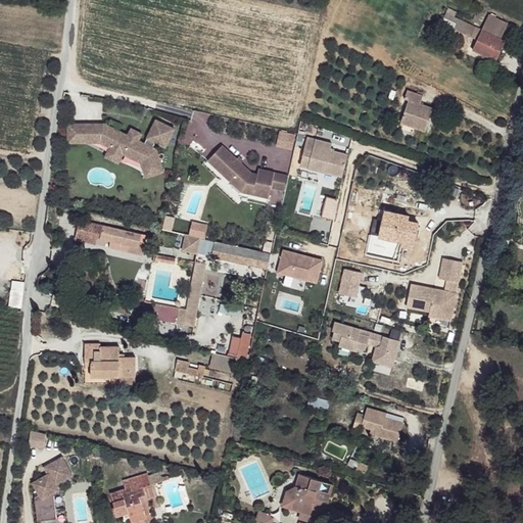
[(488,16),(482,31),(500,39),(507,26),(488,16)]
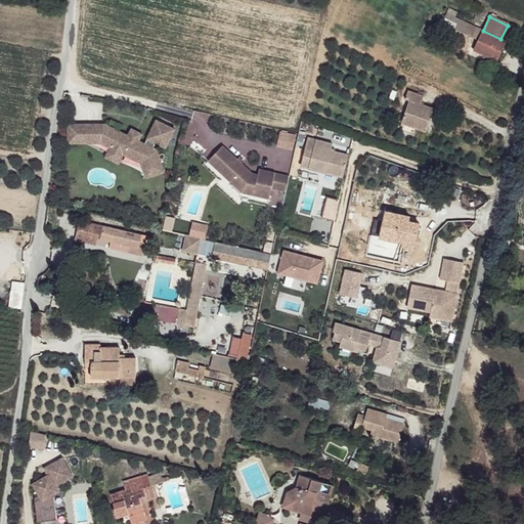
[(506,42),(483,31),(474,49),(497,60),(506,42)]
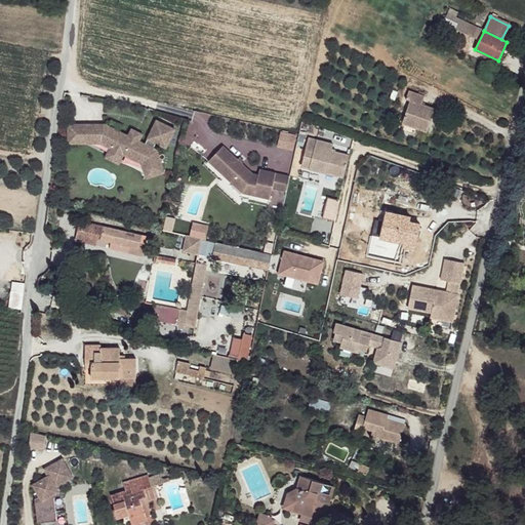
[(416,123),(415,127),(427,131),(435,109),(422,104),(425,96),(408,90),(399,117),(403,119),(416,123)]
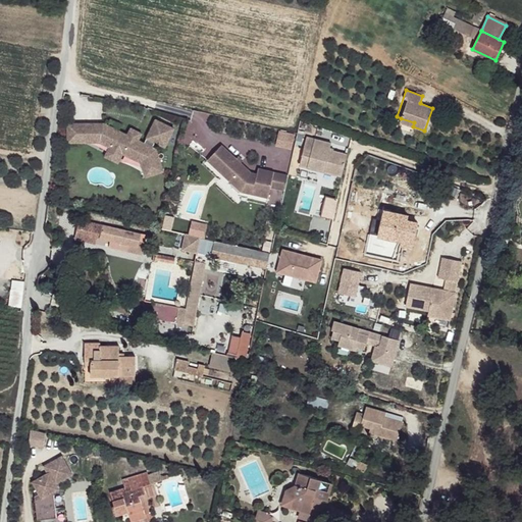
[(400,122),(413,126),(414,122),(401,118),(400,122)]
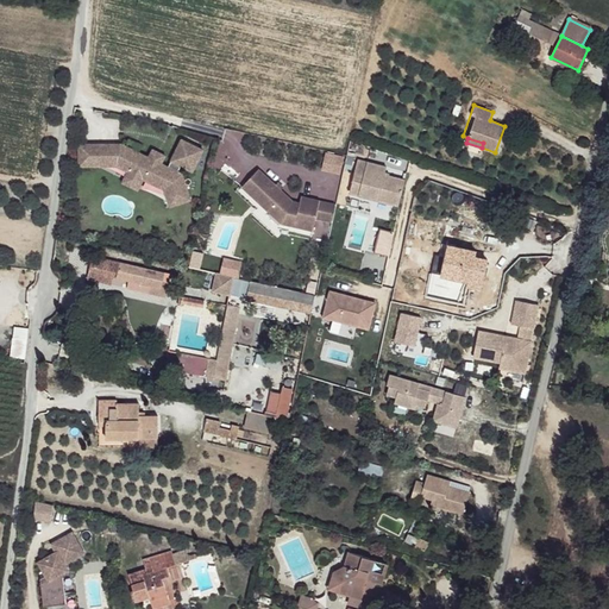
[(123,144),(98,144),(98,165),(118,165),(129,171),(131,167),(146,175),(144,179),(161,187),(164,198),(170,196),(171,206),(188,203),(182,174),(179,171),(181,165),(193,171),(203,150),(182,139),(169,167),(162,163),(163,161),(151,154),(150,157),(138,151),(142,145),(130,139),(126,146),(123,144)]
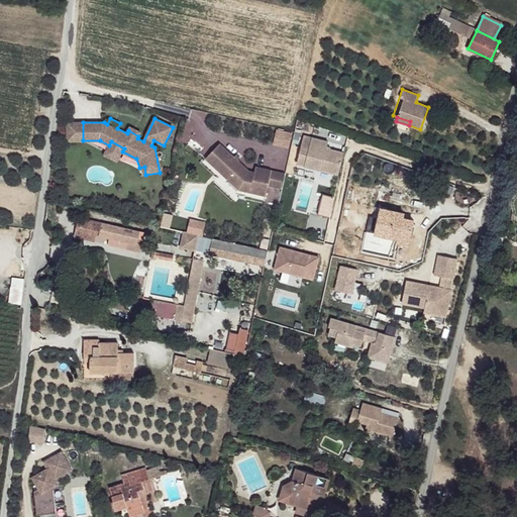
[(83,122),(68,122),(68,140),(83,140),(83,122)]
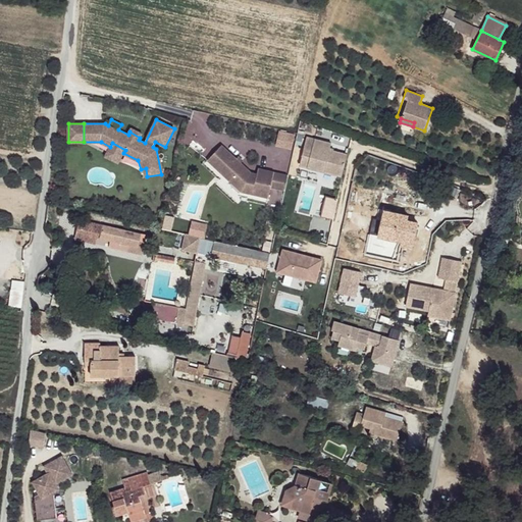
[(142,134),(132,127),(129,132),(140,138),(142,134)]
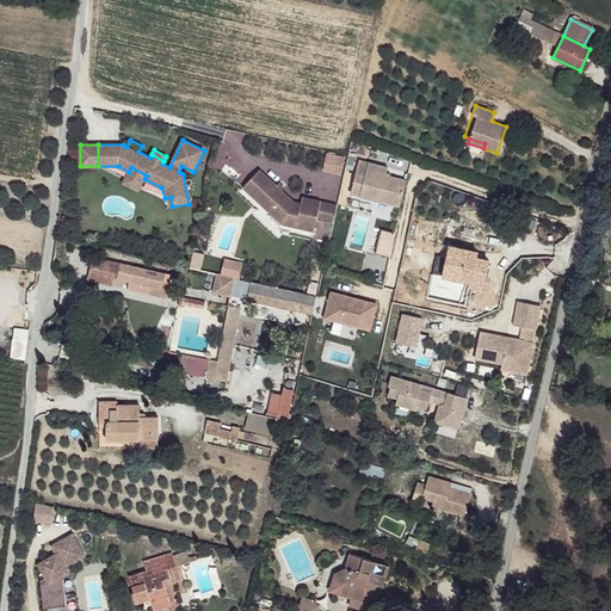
[(340,174),(345,155),(325,150),(321,170),(340,174)]
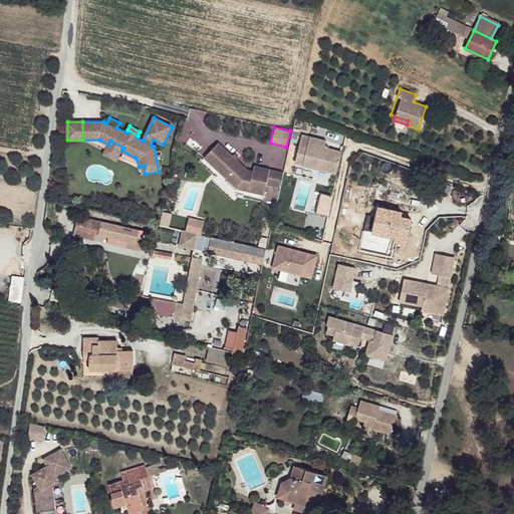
[(302,134),(300,145),(307,147),(310,136),(302,134)]
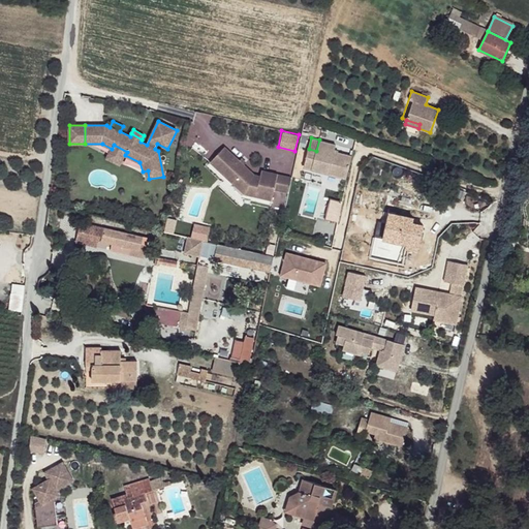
[(316,151),(309,149),(305,166),(313,168),(315,162),(330,165),(329,172),(347,176),(352,155),(335,151),(336,143),(319,139),(316,151)]
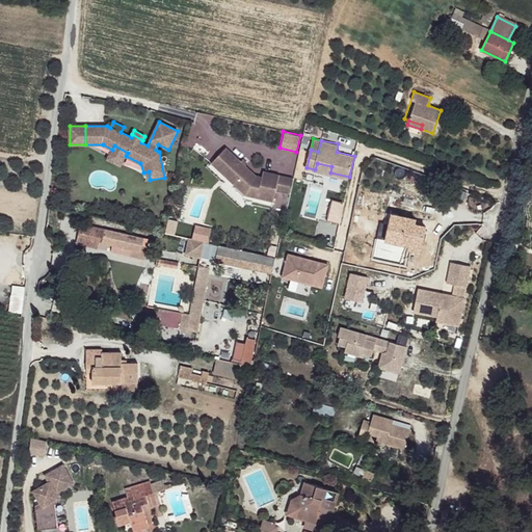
[(112,150),(108,159),(122,165),(128,153),(114,145),(112,150)]
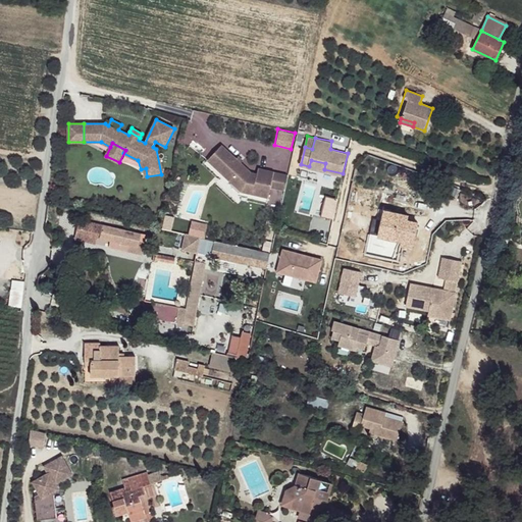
[(223,144),(210,159),(235,180),(239,175),(247,184),(243,190),(269,196),(272,186),(275,171),(260,167),(259,172),(252,171),(242,161),(240,164),(237,161),(240,159),(223,144)]
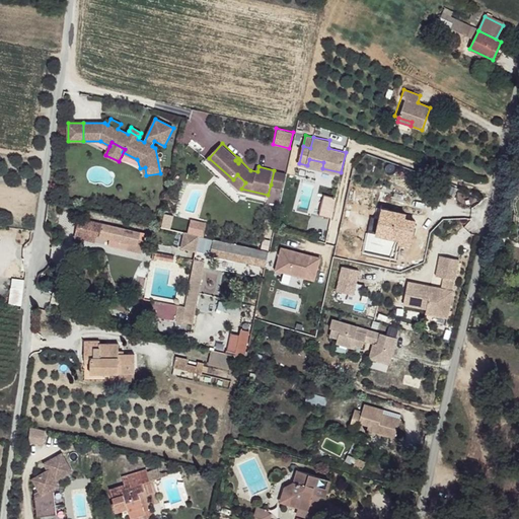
[(307,165),(322,168),(323,162),(309,159),(307,165)]
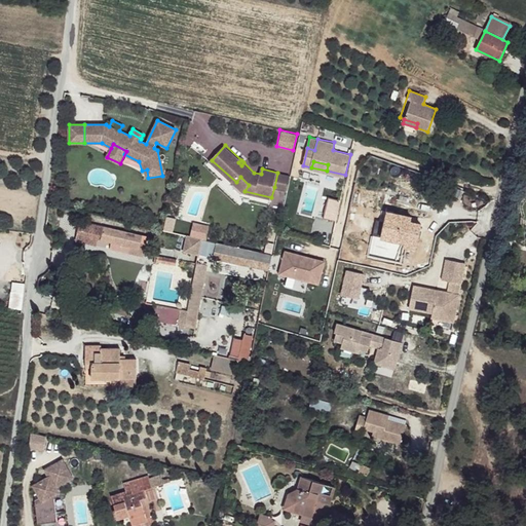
[(291,175),(277,173),(274,187),(288,190),(291,175)]
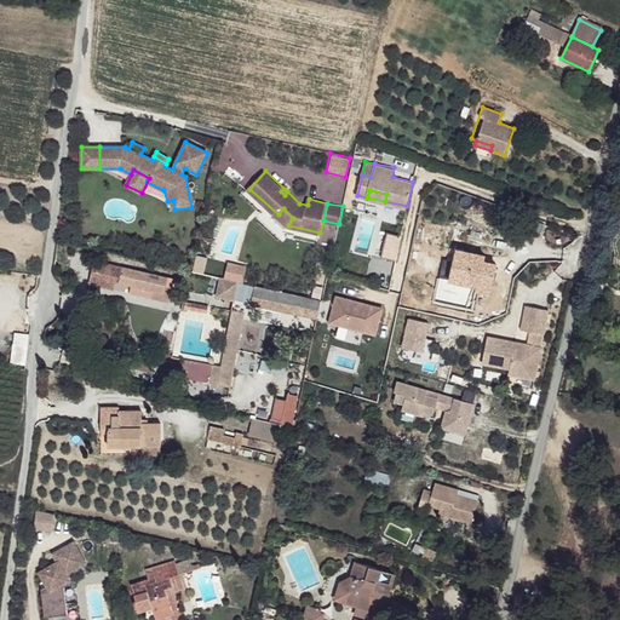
[(283,208),(279,214),(288,225),(293,218),(283,208)]
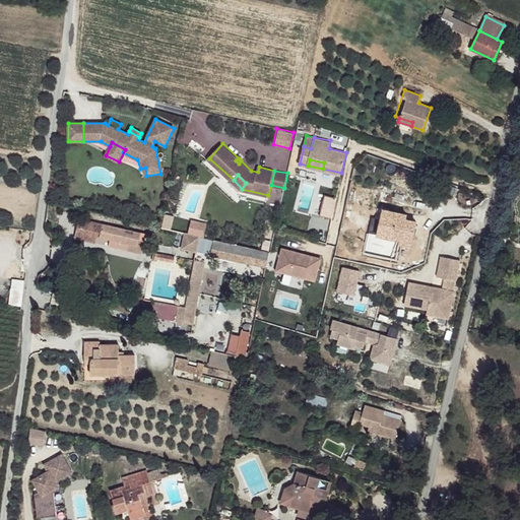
[(352,185),(349,199),(365,202),(368,188),(352,185)]
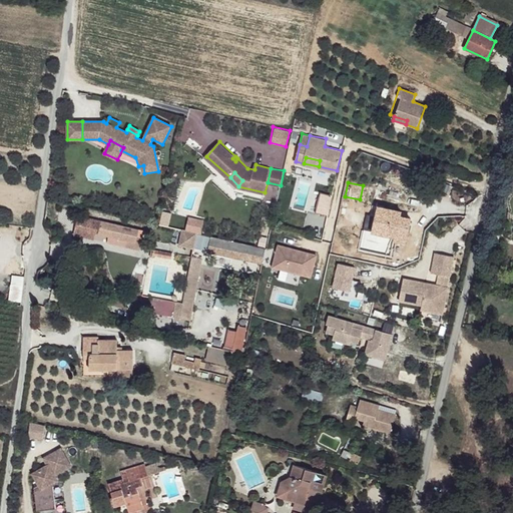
[(321,190),(318,202),(330,205),(333,193),(321,190)]
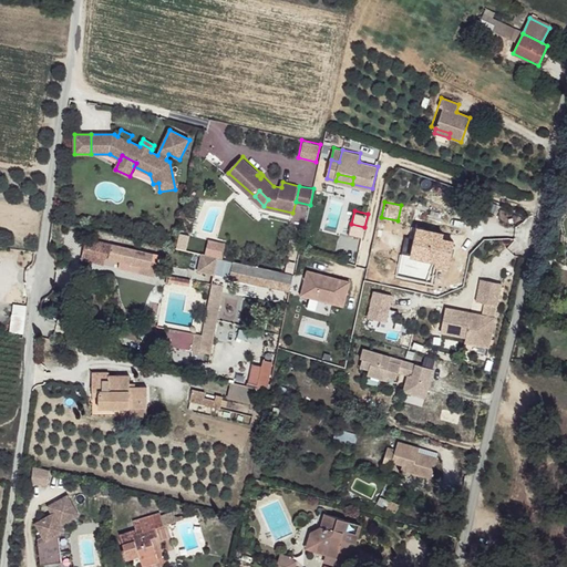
[(351,224),(349,234),(362,236),(364,227),(351,224)]
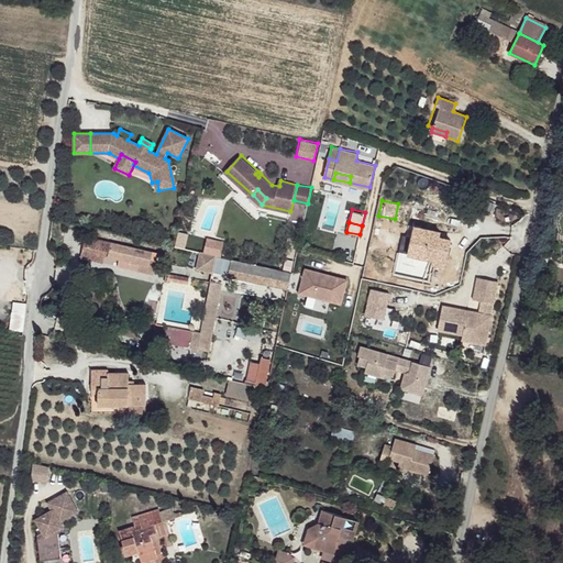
[(443,233),(408,225),(406,236),(411,238),(408,254),(432,258),(431,264),(444,266),(450,241),(442,239),(443,233)]
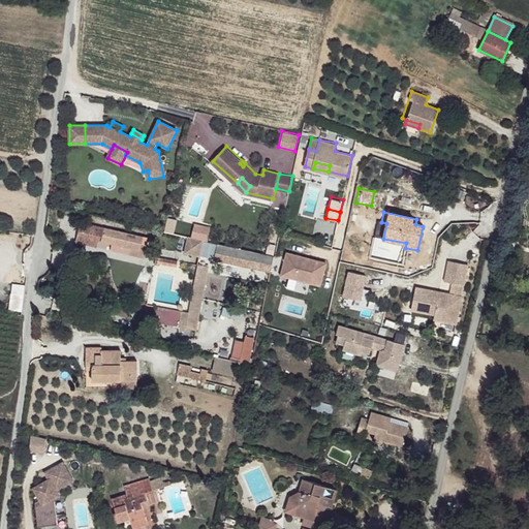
[(143,237),(82,222),(76,242),(97,247),(99,241),(131,249),(130,254),(143,257),(145,248),(147,238),(143,237)]
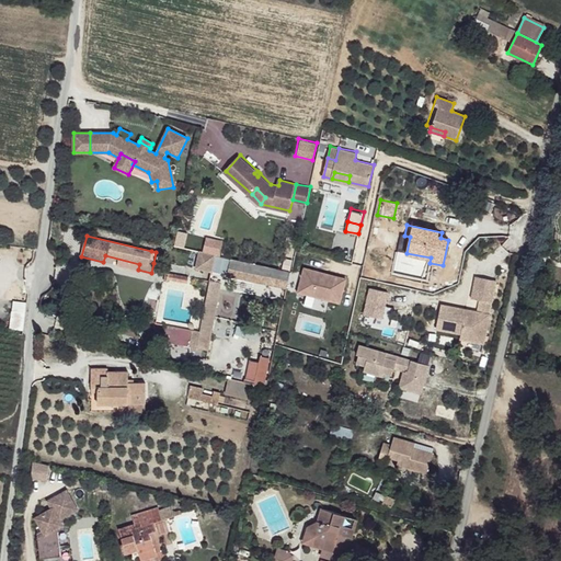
[(210,270),(214,255),(198,251),(195,266),(210,270)]
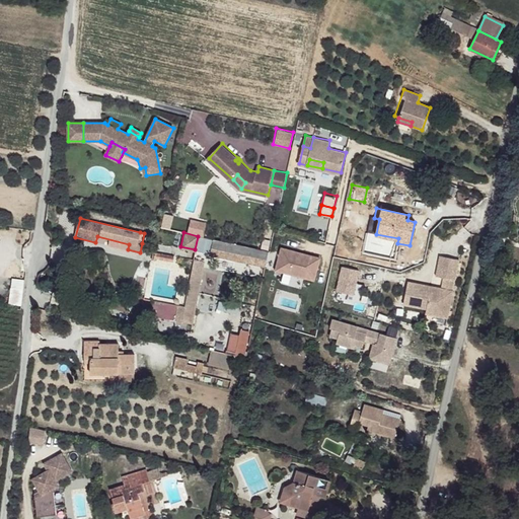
[(264,266),(267,251),(213,239),(209,253),(264,266)]
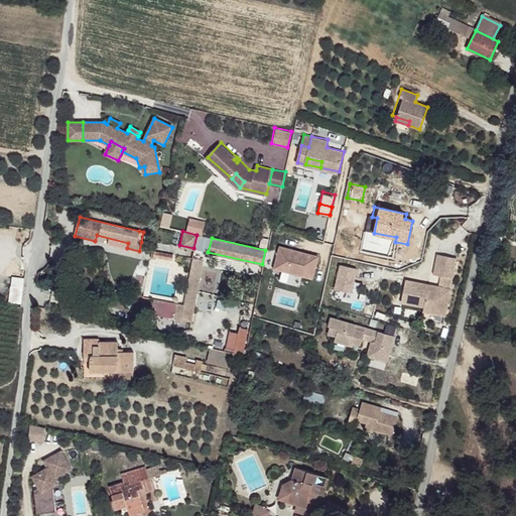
[(280,245),(274,268),(312,278),(318,255),(280,245)]
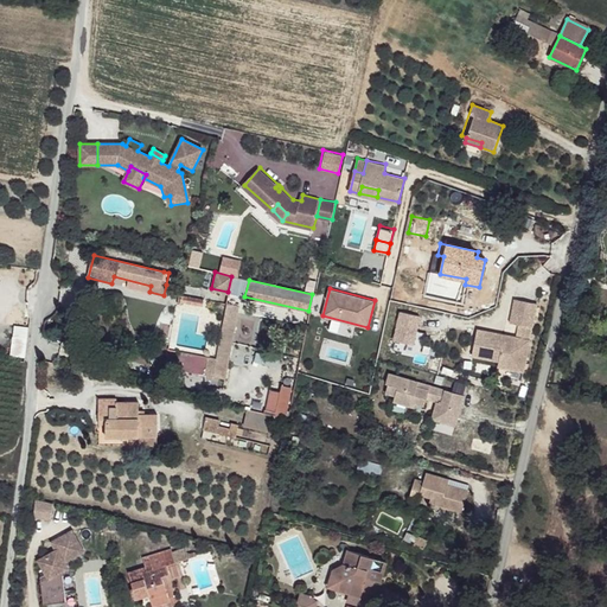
[(204,299),(181,295),(180,305),(183,305),(183,304),(204,306),(204,299)]
